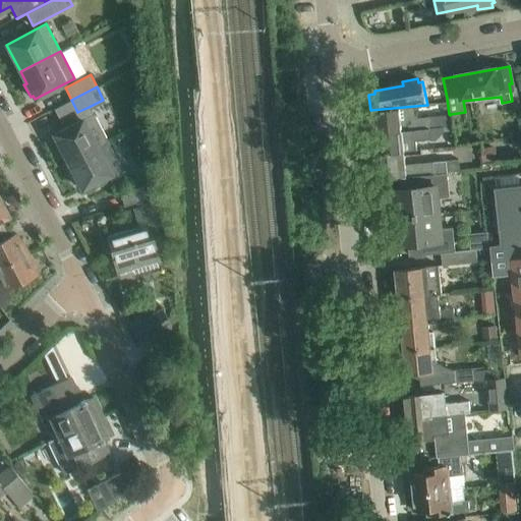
[(53,134),(67,162),(107,141),(89,107),(77,112),(71,101),(54,109),(61,124),(62,124),(65,128),(53,134)]
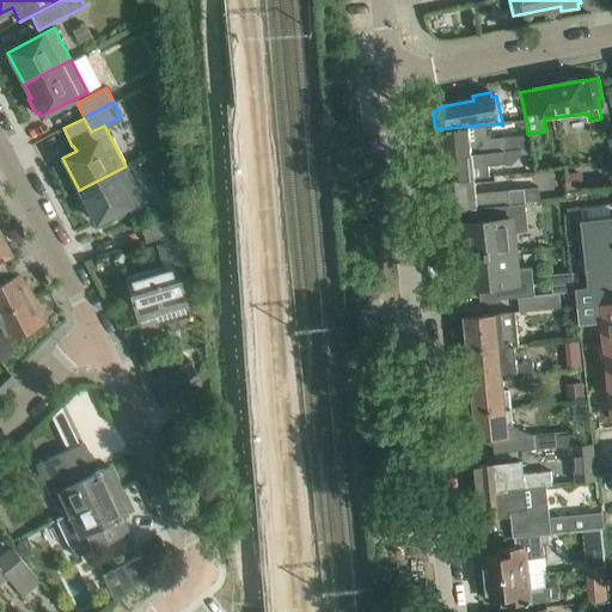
[(532,147),(530,134),(528,135),(527,134),(503,138),(490,139),(488,124),(435,129),(436,158),(505,151),(532,147)]
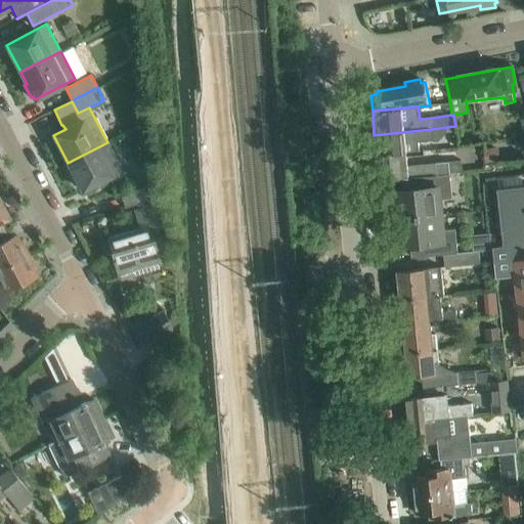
[(455,126),(432,129),(445,128),(448,148),(459,147),(457,141),(455,126)]
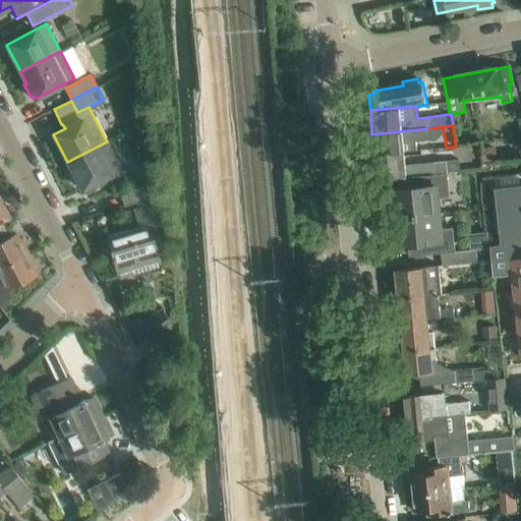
[(373,155),(404,152),(417,151),(416,142),(430,140),(429,128),(371,134),(373,155)]
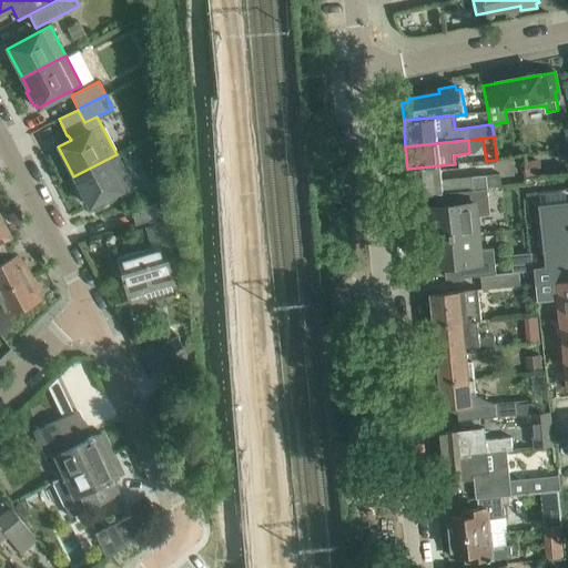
[(89,206),(132,183),(117,154),(73,176),(89,206)]
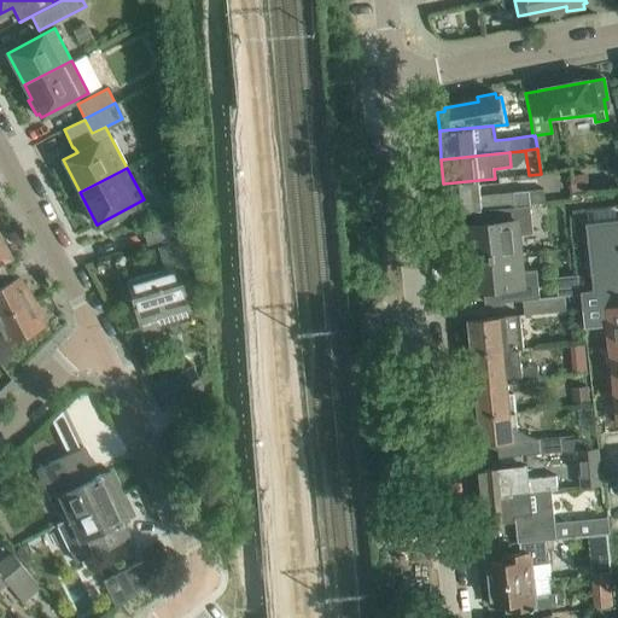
[(531,205),(540,204),(538,191),(530,191),(513,192),(482,196),(479,180),(443,184),(447,214),(476,210),(531,205)]
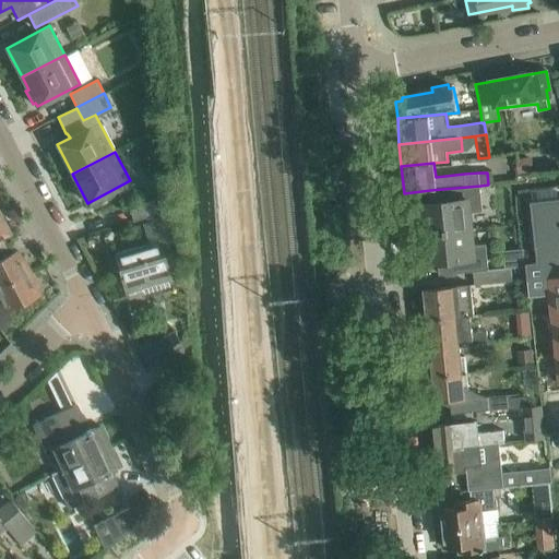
[(475,228),(474,212),(483,211),(480,186),(430,190),(432,203),(420,204),(421,216),(417,216),(419,234),(475,228)]
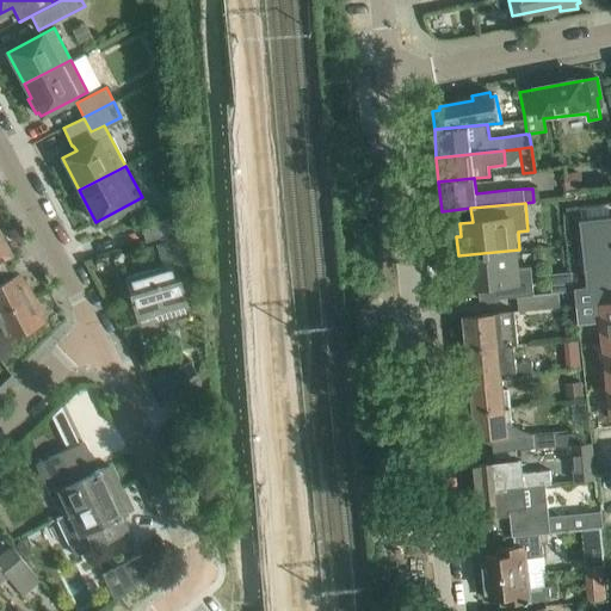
[(172,217),(141,227),(144,242),(177,233),(172,217)]
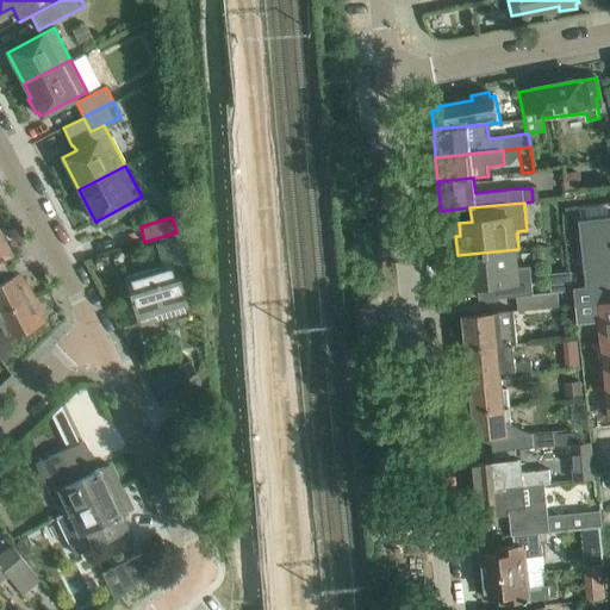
[(609,217),(579,221),(586,286),(573,287),(577,323),(601,321),(609,409),(609,217)]
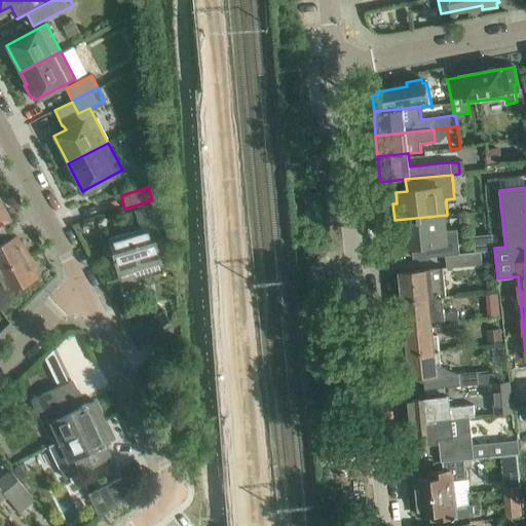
[(128,234),(108,239),(118,274),(128,272),(144,267),(158,263),(151,236),(164,233),(156,204),(134,211),(140,230),(130,233),(128,234)]
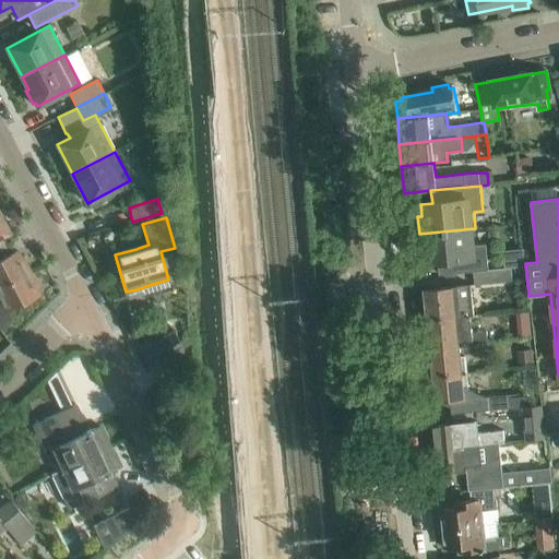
[(488,270),(486,244),(476,245),(475,228),(419,234),(420,251),(425,251),(426,263),(449,261),(450,274),(474,272),(488,270)]
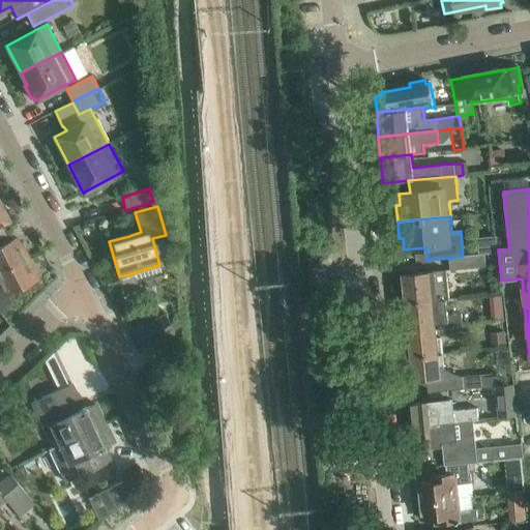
[(0,245),(0,271),(27,257),(23,247),(18,246),(15,239),(0,245)]
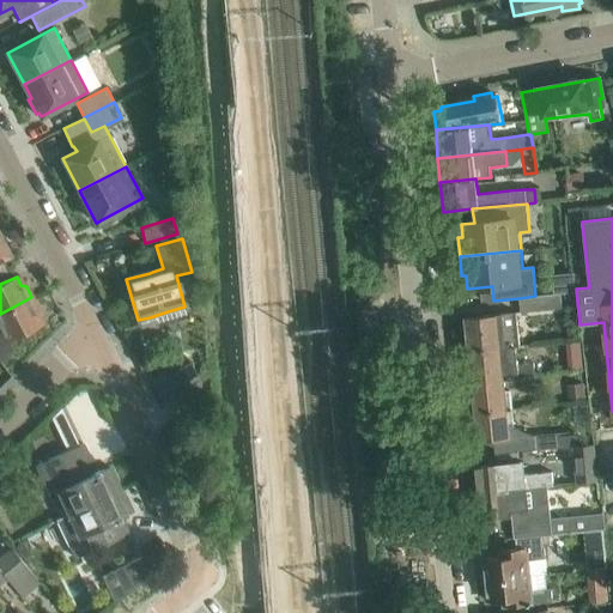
[(562,309),(560,293),(535,296),(520,298),(521,313),(562,309)]
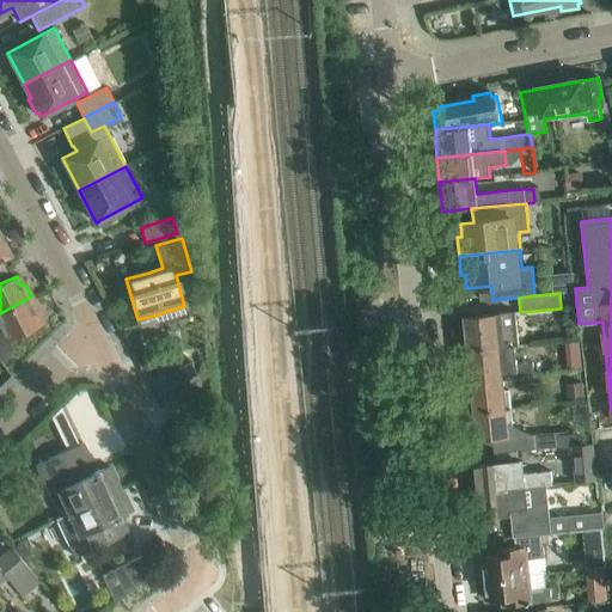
[(41,323),(36,314),(38,310),(31,297),(0,313),(0,328),(0,329),(0,328),(0,360),(10,355),(12,353),(13,349),(12,346),(10,340),(41,323)]
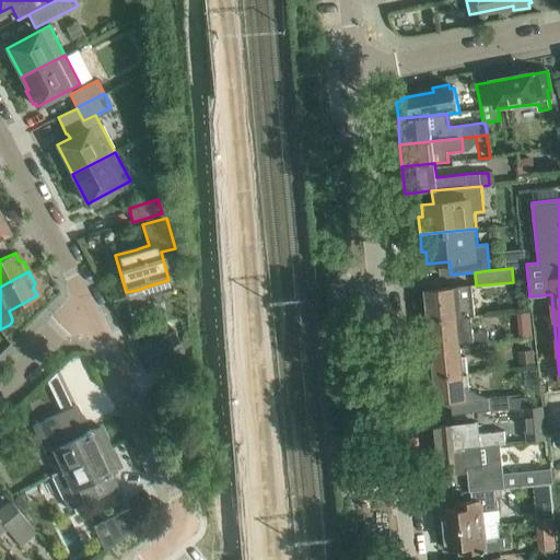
[(429,321),(471,316),(475,316),(471,286),(426,290),(429,321)]
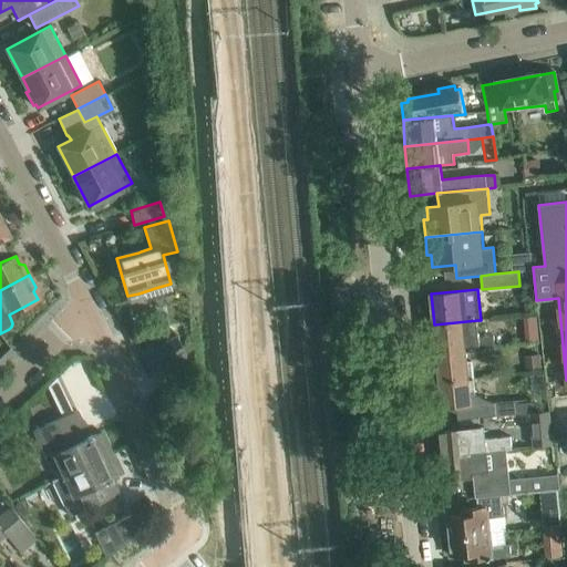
[(477,320),(434,325),(437,353),(467,350),(466,347),(478,346),(478,349),(495,348),(494,336),(480,337),(477,320)]
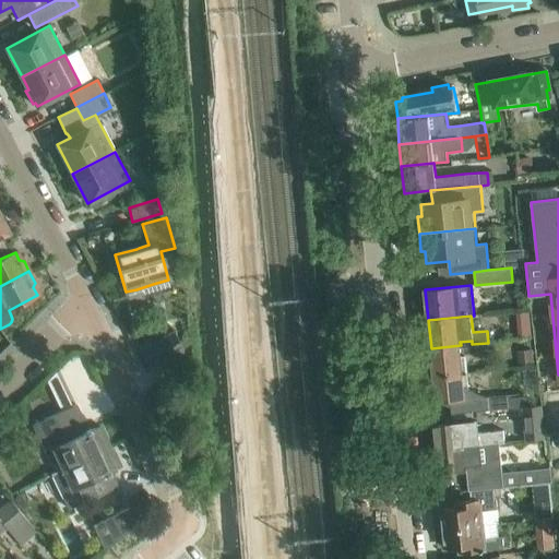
[(151,345),(139,352),(147,367),(158,360),(178,351),(182,347),(174,332),(169,335),(151,345)]
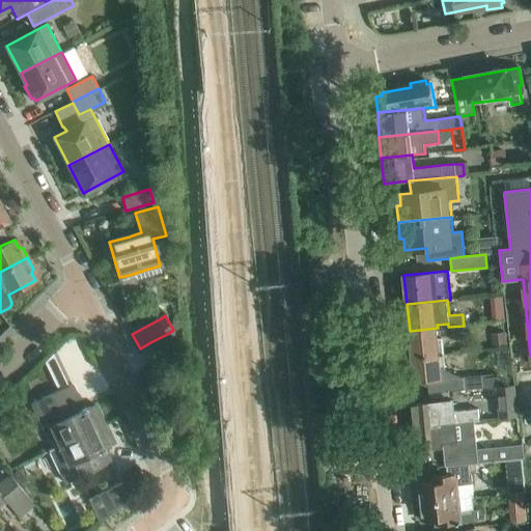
[(444,355),(442,337),(438,338),(438,328),(410,331),(412,358),(444,355)]
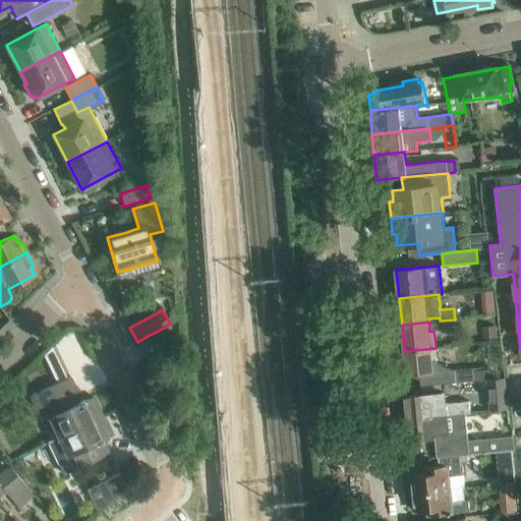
[(52,346),(43,355),(51,370),(61,366),(52,346)]
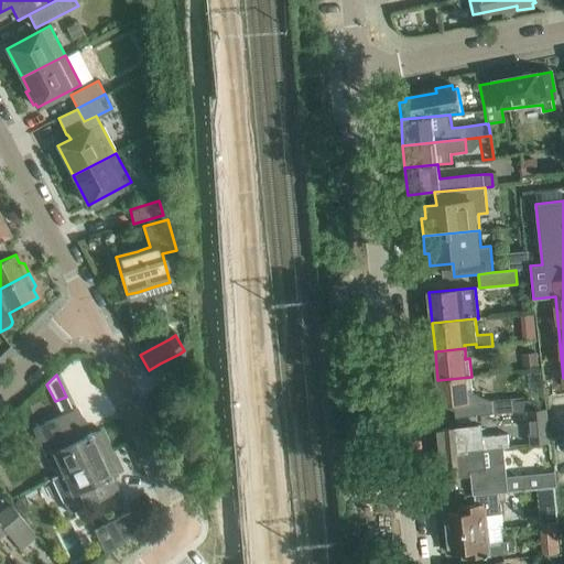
[(472,377),(437,380),(441,407),(455,405),(456,419),(478,415),(514,412),(531,410),(530,397),(513,399),(491,401),(473,393),(473,392),(472,377)]
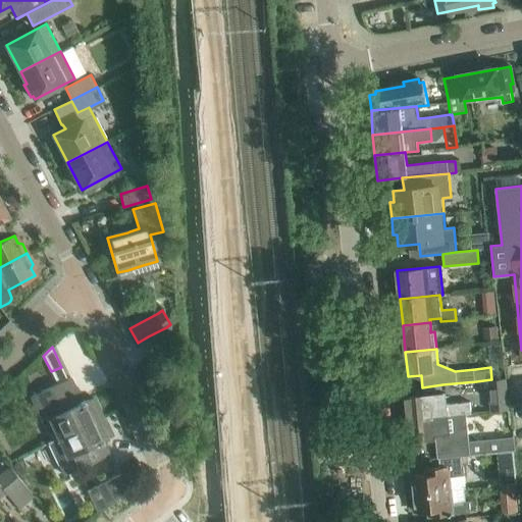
[(52,440),(59,437),(102,416),(93,398),(85,402),(84,400),(80,402),(81,404),(79,405),(75,398),(80,396),(70,377),(31,396),(52,440)]
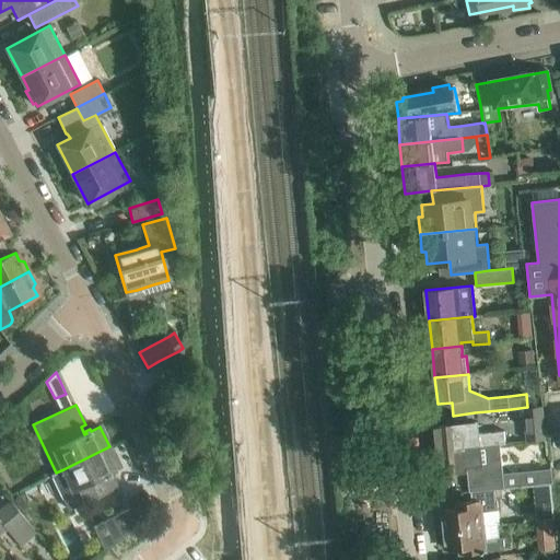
[(543,406),(523,408),(526,442),(546,440),(543,406)]
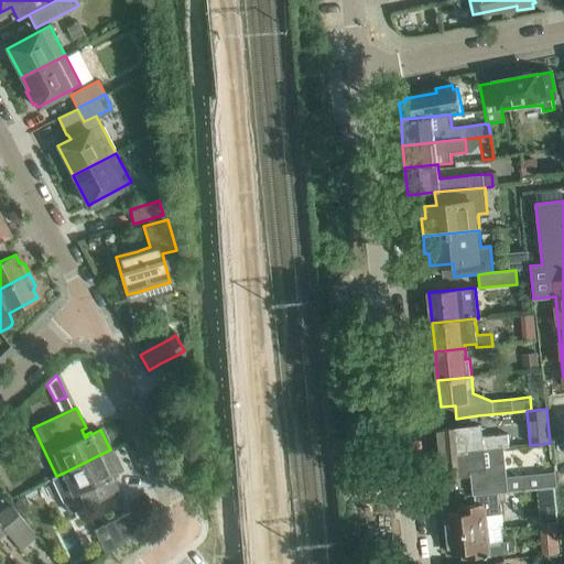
[(481,437),(480,427),(436,431),(438,455),(467,453),(466,447),(483,446),(483,451),(503,448),(509,447),(508,435),(481,437)]
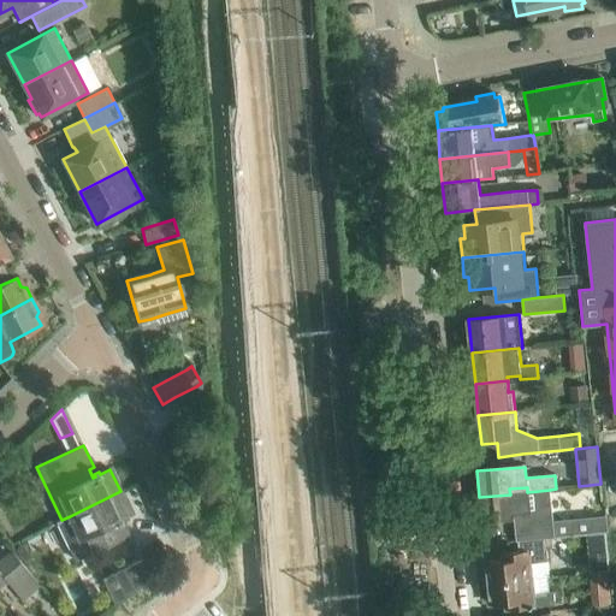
[(550,490),(527,492),(527,487),(509,489),(510,495),(479,497),(481,522),(514,519),(516,542),(556,538),(550,490)]
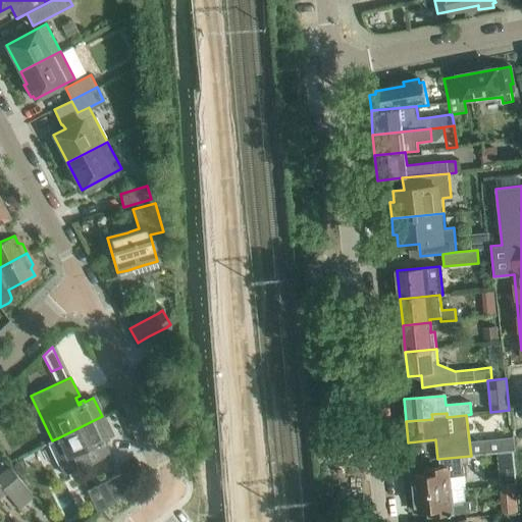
[(112,436),(102,416),(59,437),(52,440),(47,442),(54,457),(63,475),(109,454),(103,440),(112,436)]
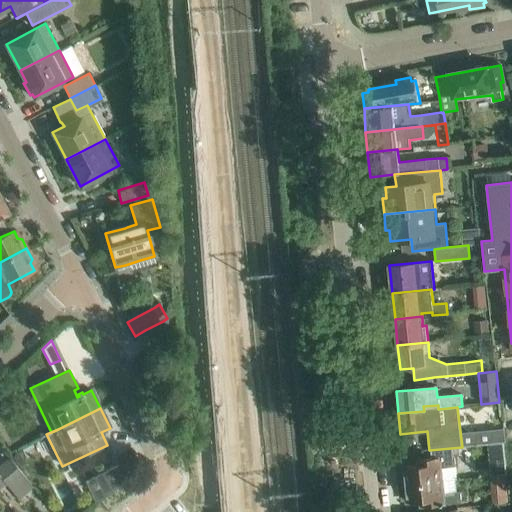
[(504,429),(490,431),(492,444),(502,443),(505,443),(504,429)]
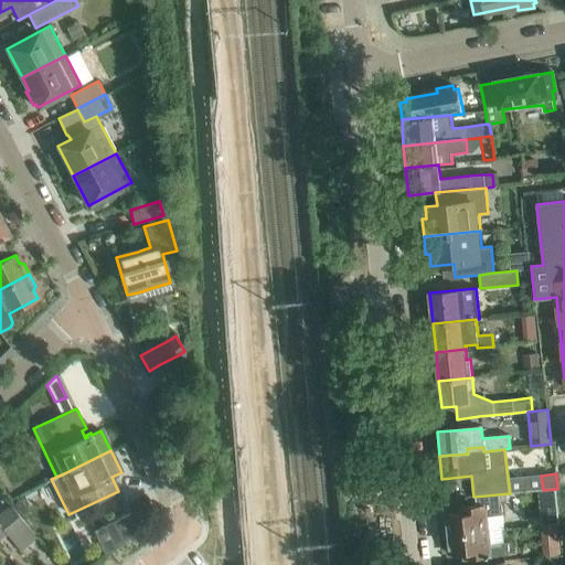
[(543,490),(536,490),(539,514),(556,512),(554,489),(543,490)]
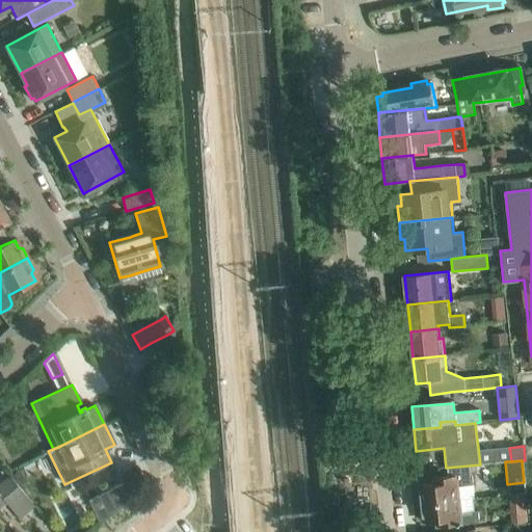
[(458,500),(475,498),(474,485),(473,474),(433,478),(433,483),(420,485),(422,504),(458,500)]
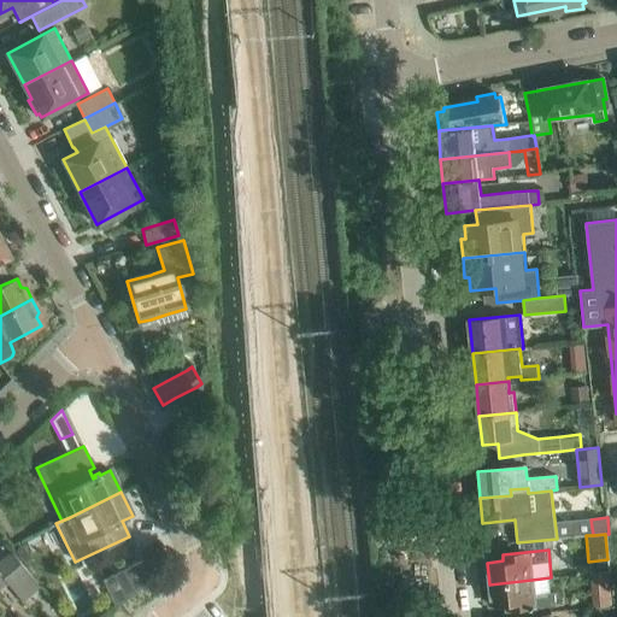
[(0,589),(7,583),(22,601),(40,587),(12,552),(0,560),(0,589)]
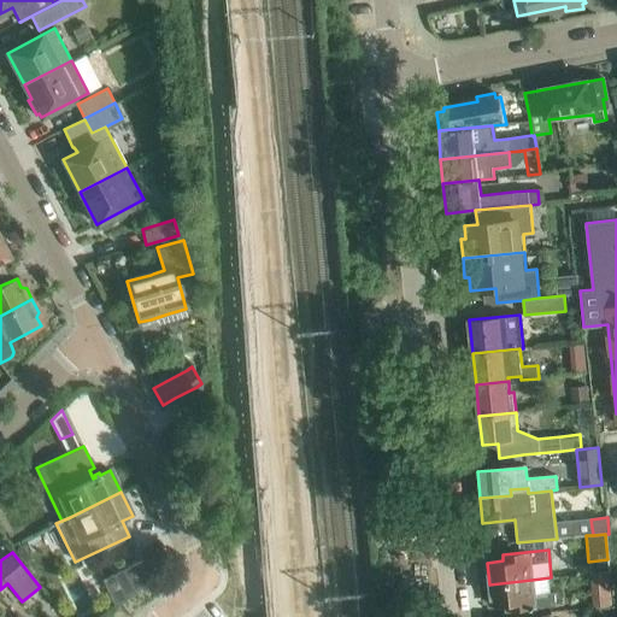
[(151,580),(141,560),(103,580),(116,607),(151,580)]
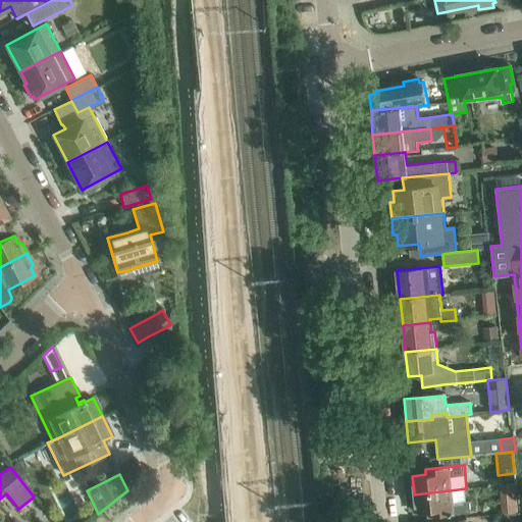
[(451,503),(450,490),(414,494),(416,513),(429,511),(430,517),(470,513),(469,501),(451,503)]
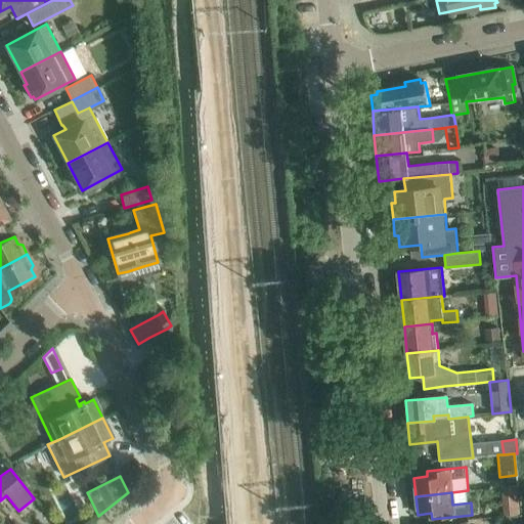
[(522,523),(521,515),(508,516),(509,523),(522,523)]
